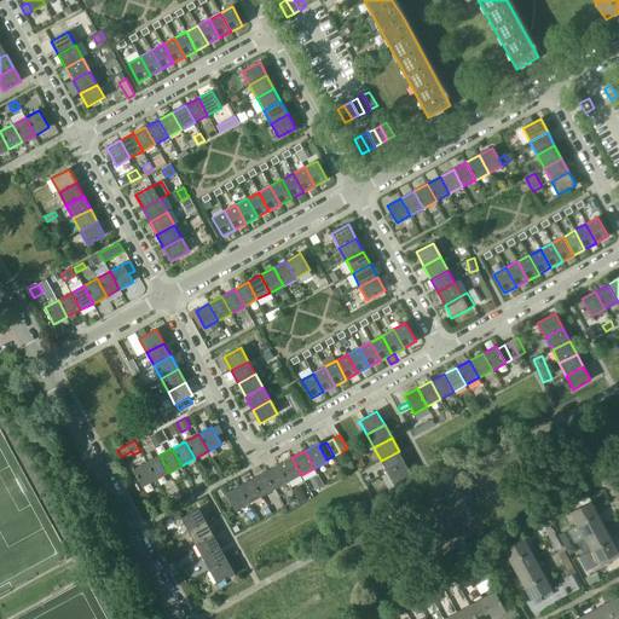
[(399,451),(381,461),(388,473),(405,464),(399,451)]
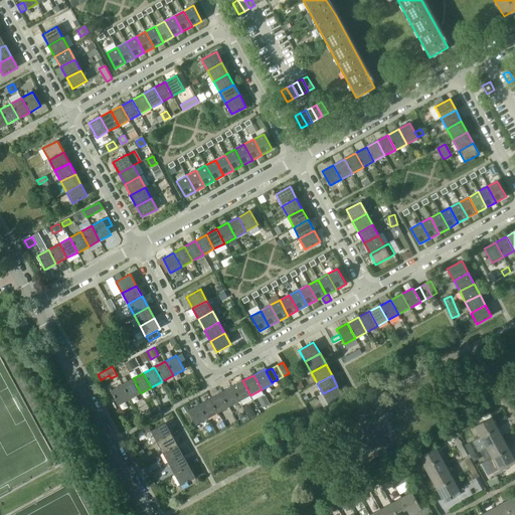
[(133,378),(122,384),(130,399),(141,393),(133,378)]
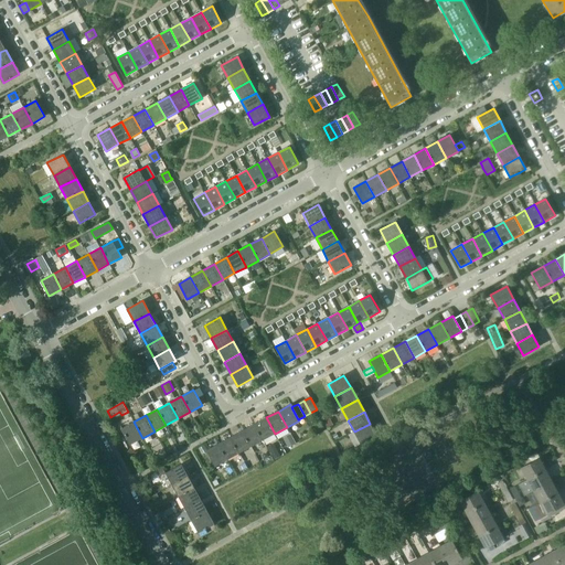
[(266,417),(254,424),(263,440),(275,434),(266,417)]
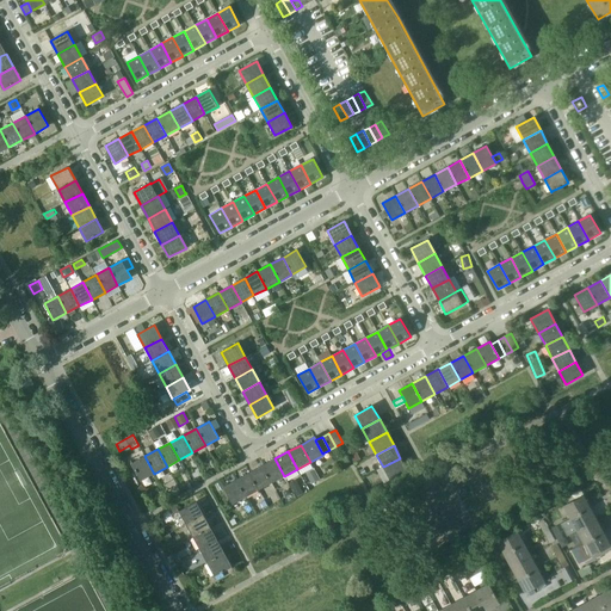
[(144,456),(131,463),(141,481),(154,474),(144,456)]
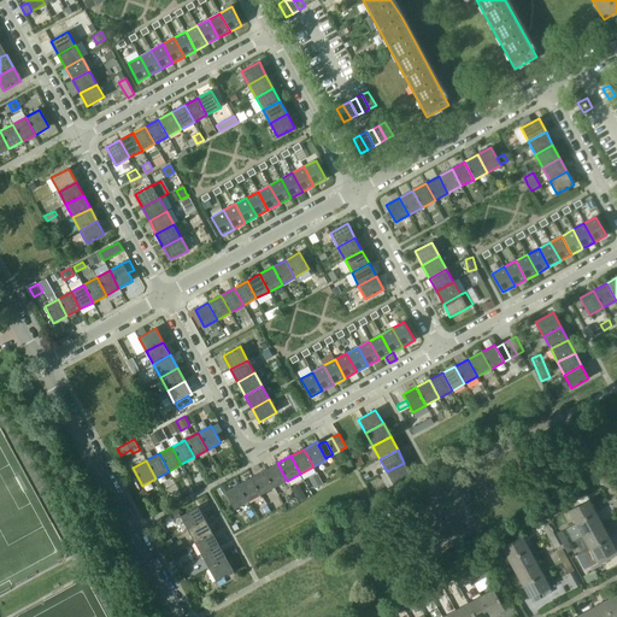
[(277,463),(264,470),(274,487),(287,481),(277,463)]
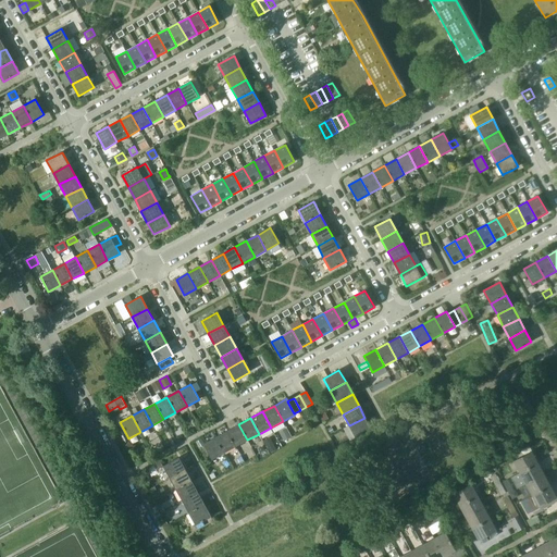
[(364,418),(349,425),(356,437),(371,429),(364,418)]
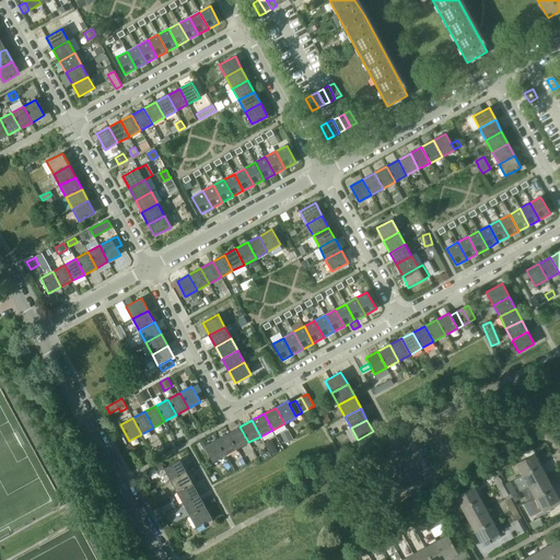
[(226,427),(216,431),(218,436),(229,432),(226,427)]
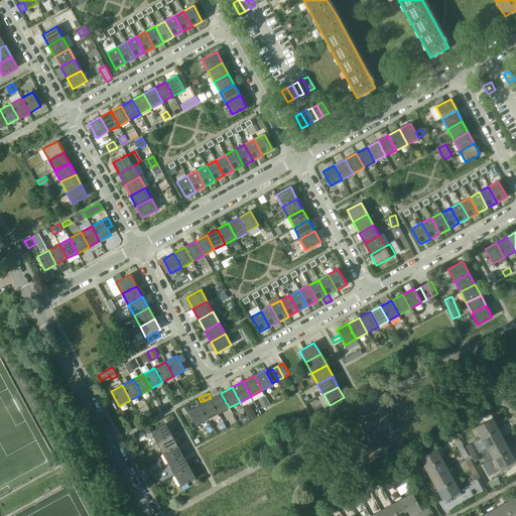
[(221,393),(210,399),(218,413),(229,407),(221,393)]
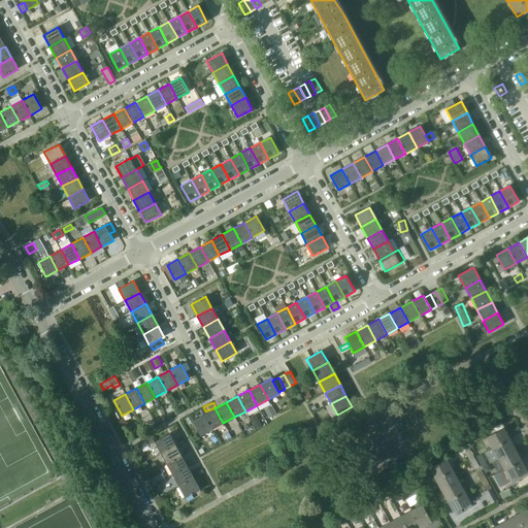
[(264,408),(269,419),(276,415),(271,405),(264,408)]
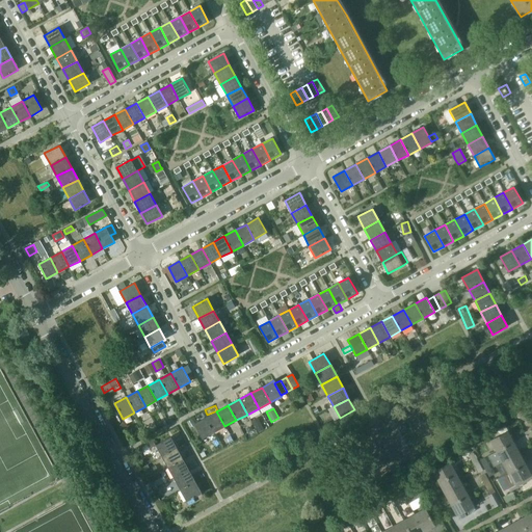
[(216,411),(206,418),(214,432),(224,426),(216,411)]
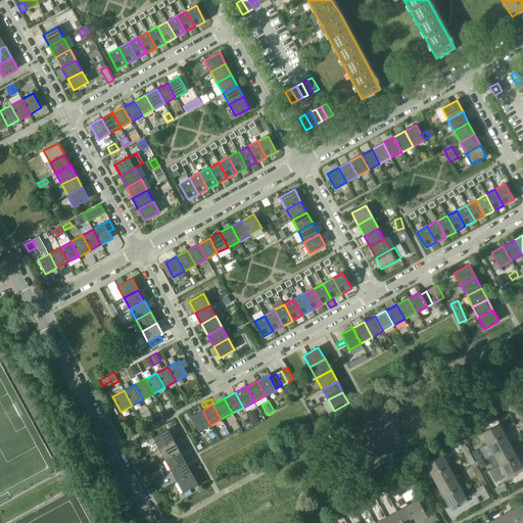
[(202,411),(191,417),(192,418),(199,431),(210,425),(202,411)]
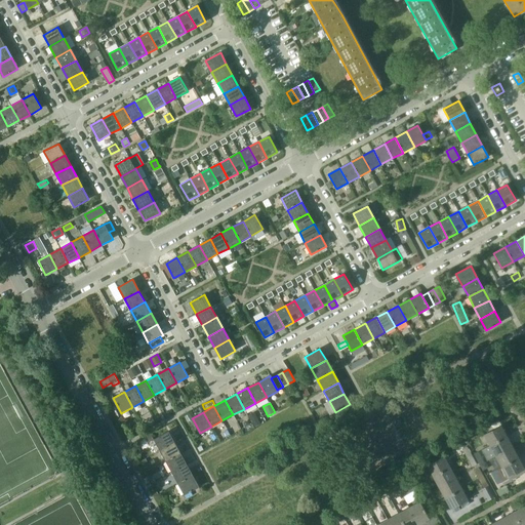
[(254,428),(260,423),(254,413),(248,416),(254,428)]
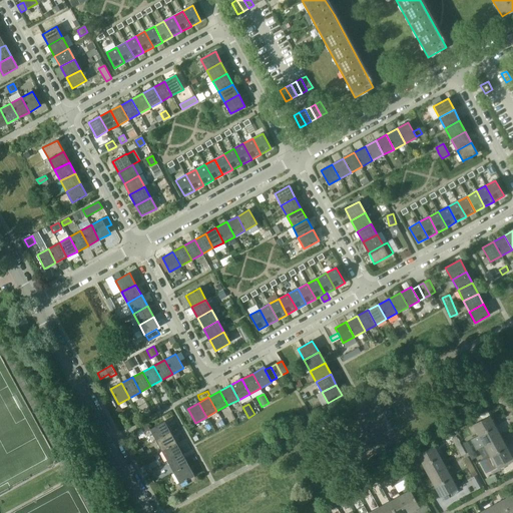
[(489,416),(473,424),(479,435),(495,426),(489,416)]
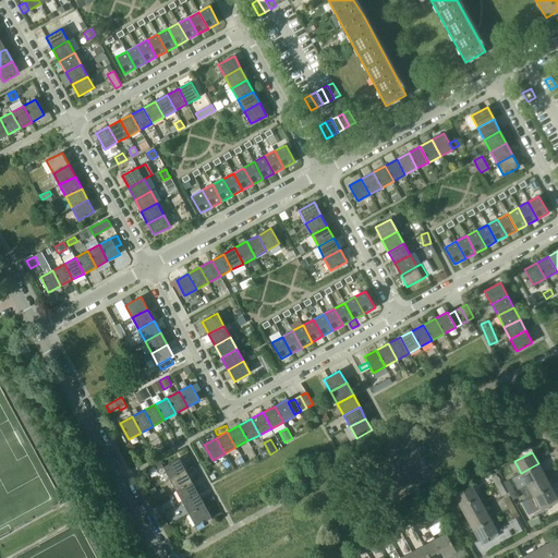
[(179,458),(164,466),(170,480),(186,471),(179,458)]
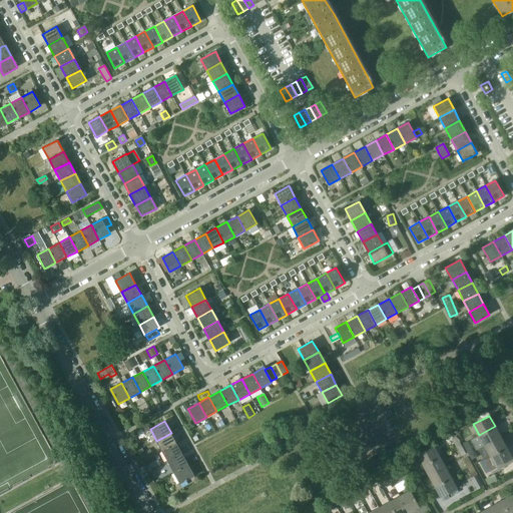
[(495,426),(479,435),(484,446),(501,437),(495,426)]
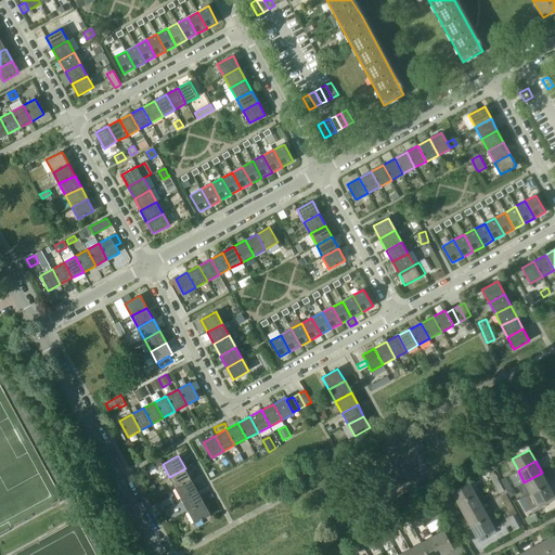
[(185,468),(169,477),(176,488),(192,480),(185,468)]
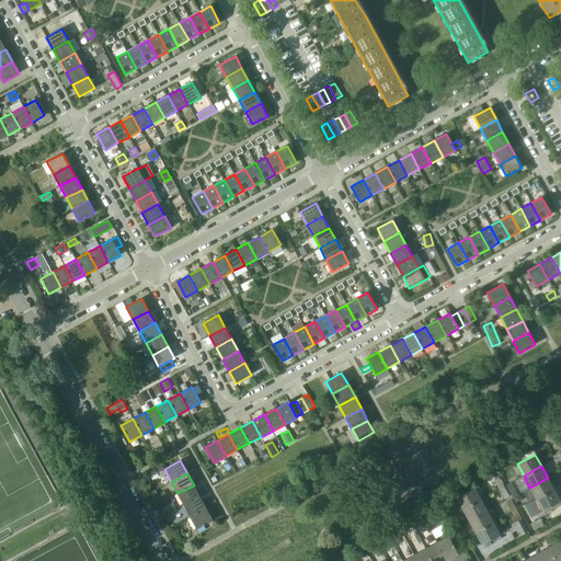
[(548,478),(529,488),(536,499),(554,489),(548,478)]
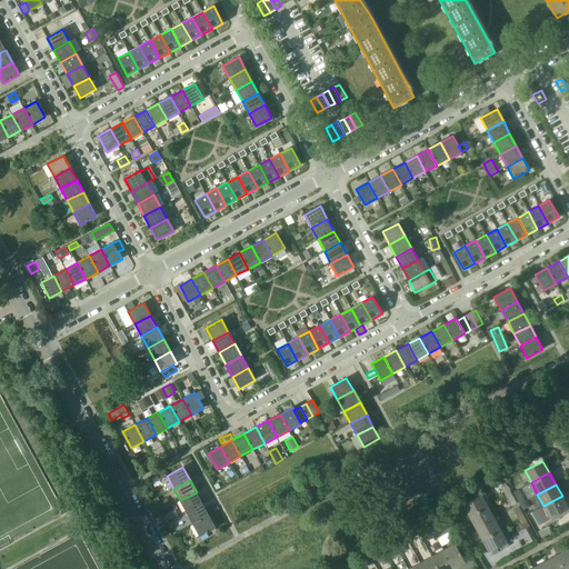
[(197,492),(180,500),(187,512),(202,503),(197,492)]
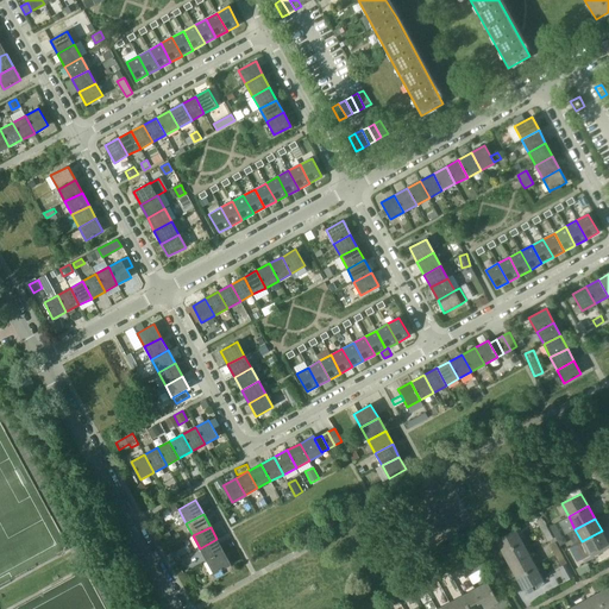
[(515,529),(496,540),(503,553),(522,542),(515,529)]
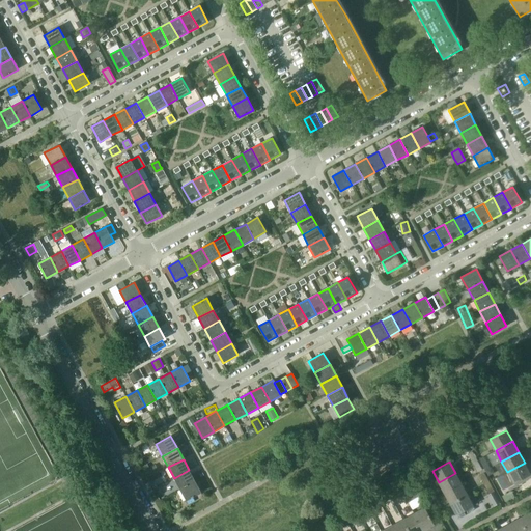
[(525,463),(507,472),(513,483),(530,474),(525,463)]
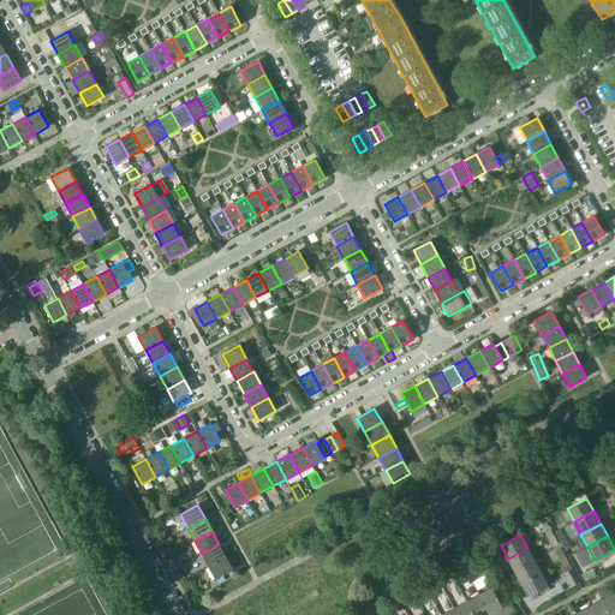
[(173,553),(184,547),(179,538),(168,544),(173,553)]
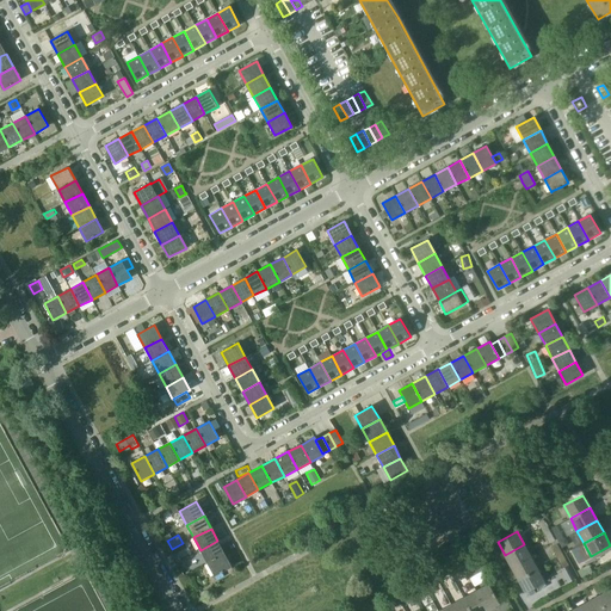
[(217,541),(201,550),(208,563),(224,554),(217,541)]
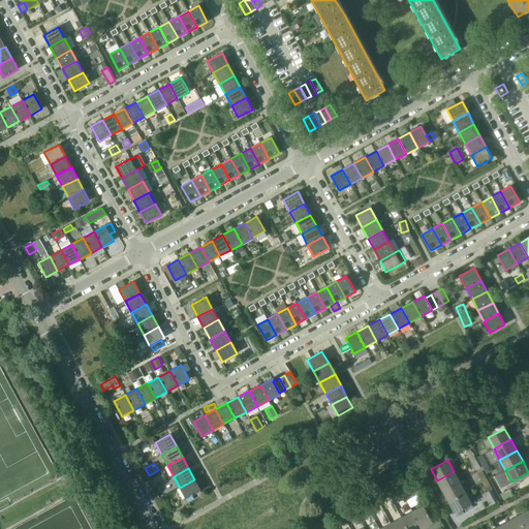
[(454,471),(437,480),(442,491),(460,481),(454,471)]
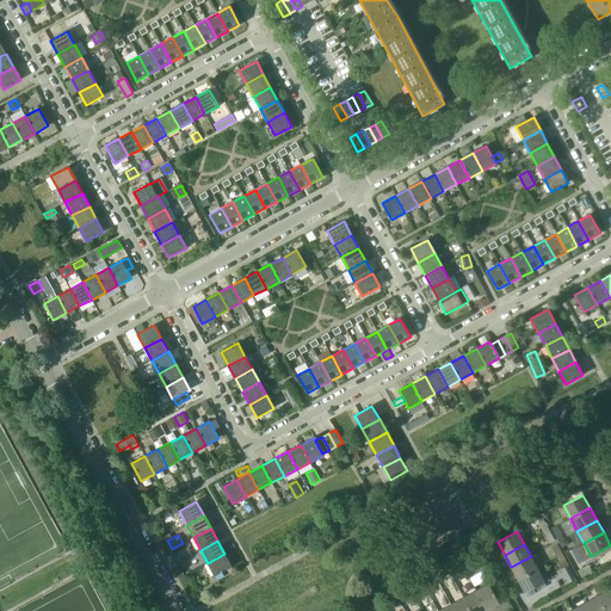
[(232,567),(224,554),(208,563),(215,575),(222,572),(232,567)]
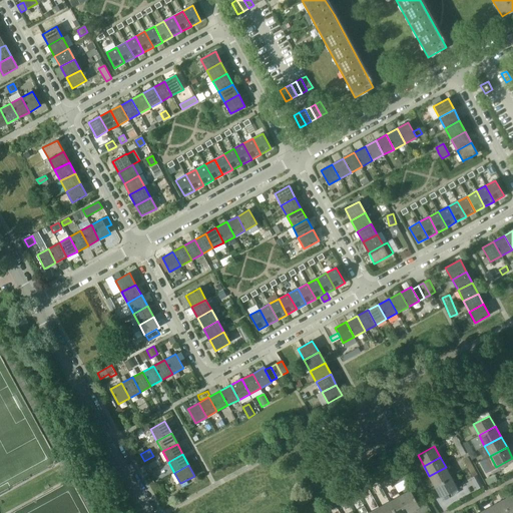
[(446,467),(429,476),(435,487),(451,478),(446,467)]
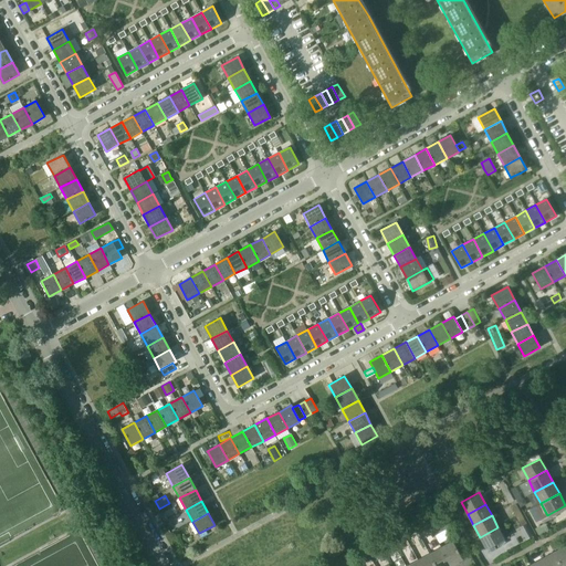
[(498,527),(480,537),(486,548),(504,538),(498,527)]
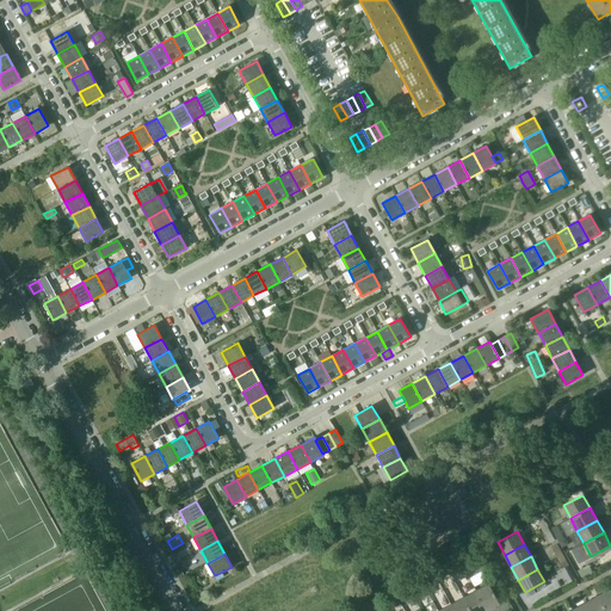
[(489,584),(476,591),(487,610),(500,604),(489,584)]
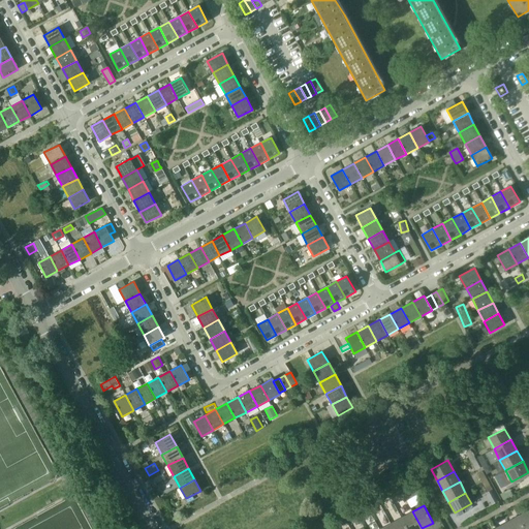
[(528,528),(528,510),(518,516),(524,528),(528,528)]
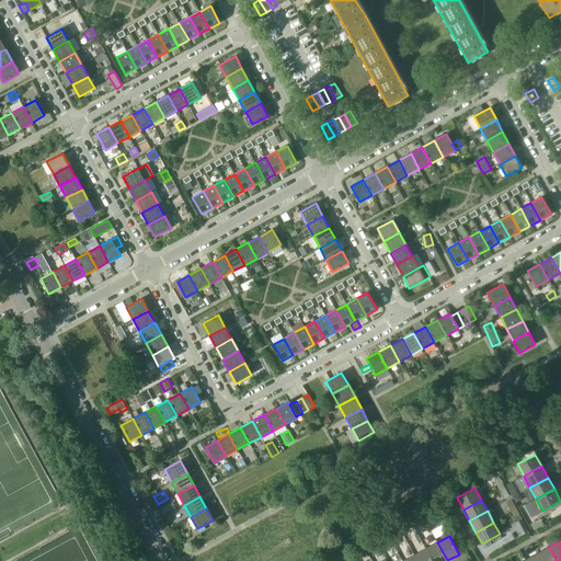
[(437,542),(425,549),(432,560),(445,560),(447,560),(437,542)]
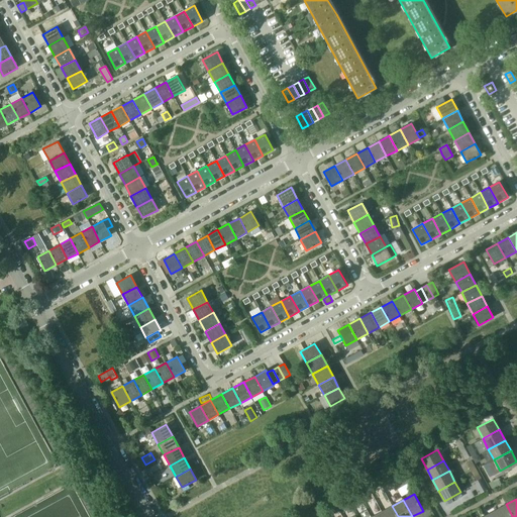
[(512,516),(506,504),(496,510),(499,516),(512,516)]
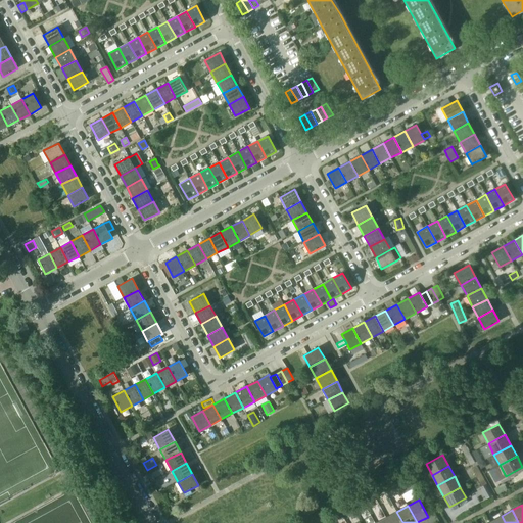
[(402,522),(396,512),(386,518),(388,522),(402,522)]
